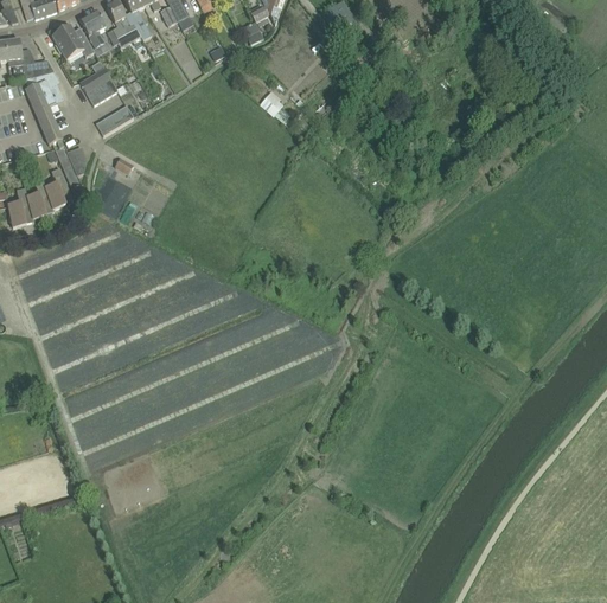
[(11,23),(19,21),(8,0),(2,0),(0,1),(0,2),(4,8),(0,10),(11,23)]
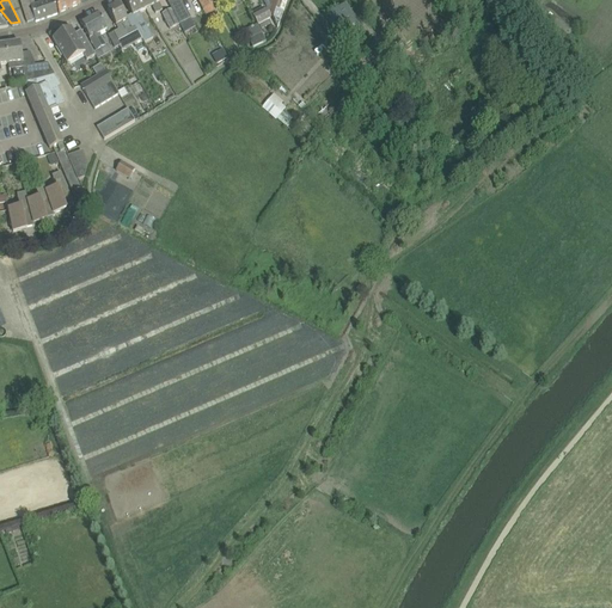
[(35,19),(56,12),(53,0),(37,0),(30,2),(30,0),(20,0),(26,19),(35,17),(35,19)]
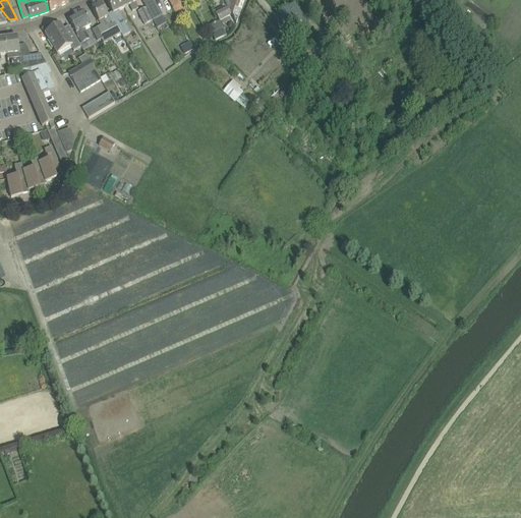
[(47,0),(50,8),(67,1),(67,0),(47,0)]
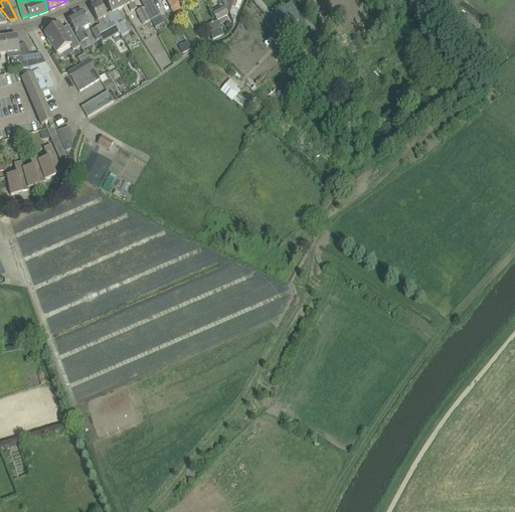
[(121,33),(128,30),(120,14),(117,8),(122,6),(119,0),(106,0),(110,7),(114,17),(116,20),(114,21),(116,24),(118,28),(119,31),(121,33)]
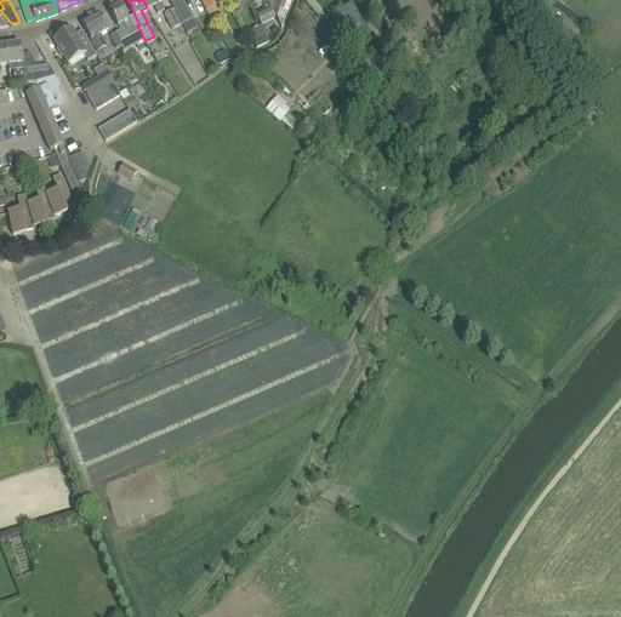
[(143,0),(147,7),(154,4),(157,11),(164,7),(160,0),(143,0)]
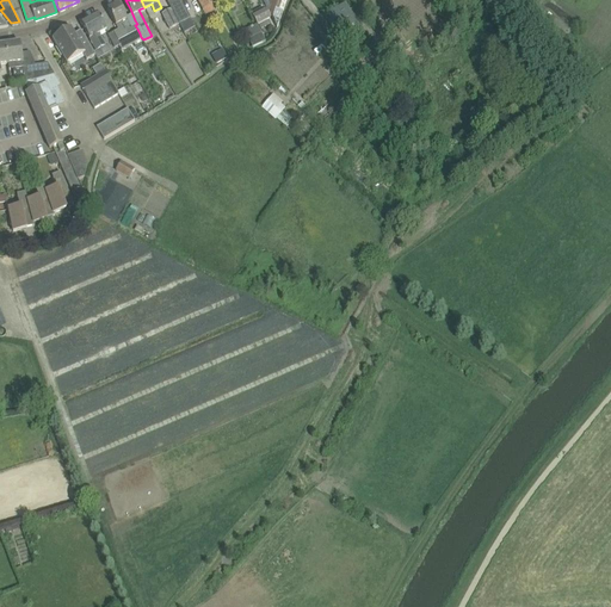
[(167,0),(171,7),(178,22),(183,30),(193,25),(189,16),(180,0),(167,0)]
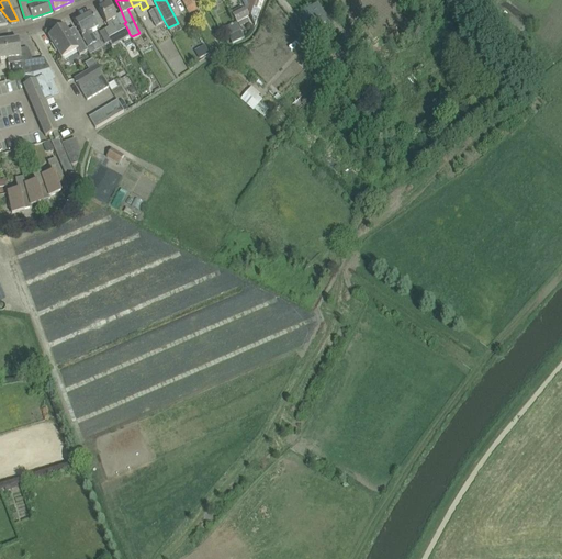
[(247,11),(254,24),(261,0),(251,0),(247,11)]
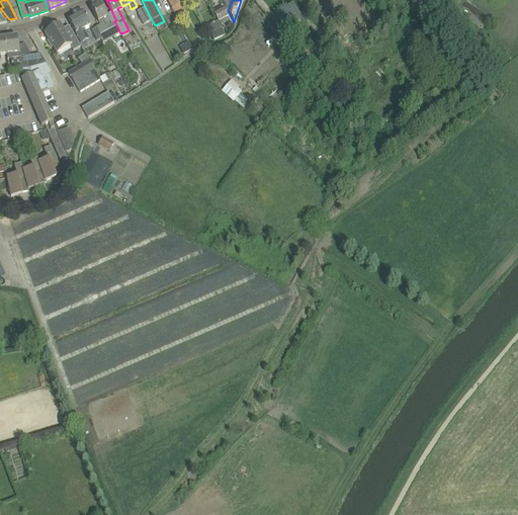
[(99,1),(90,6),(95,15),(97,19),(99,23),(95,25),(99,32),(109,27),(113,34),(119,31),(118,28),(116,24),(114,21),(111,22),(104,10),(99,1)]
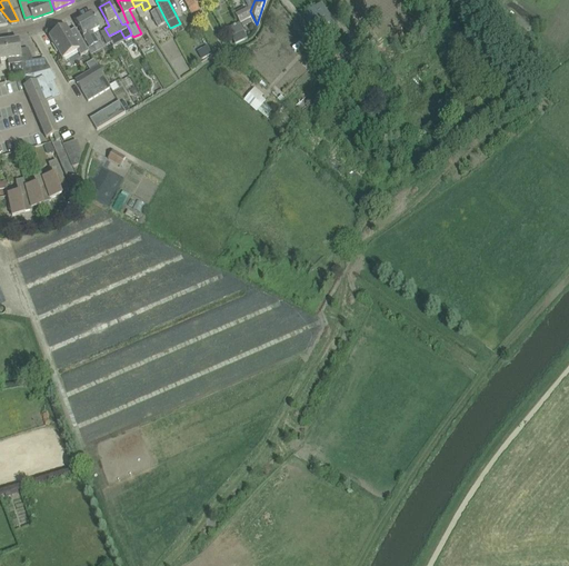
[(302,15),(318,36),(337,23),(321,1),(302,15)]
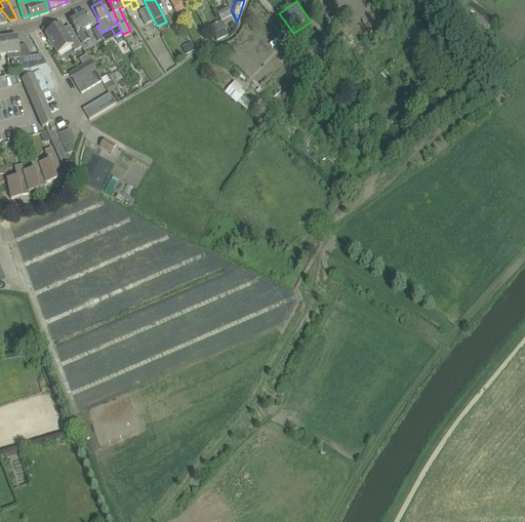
[(215,9),(221,19),(223,24),(233,18),(231,14),(226,4),(215,9)]
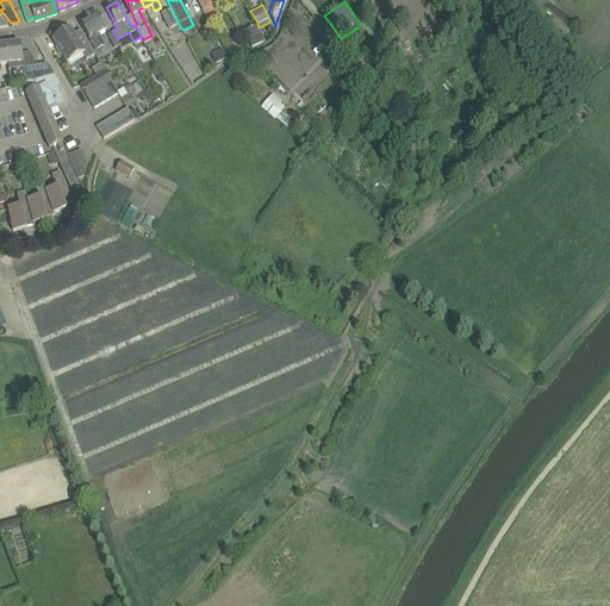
[(170,7),(161,11),(169,26),(178,22),(170,7)]
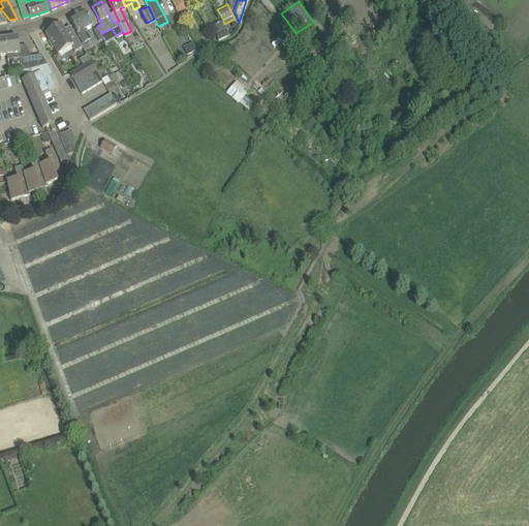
[(84,8),(68,17),(82,41),(91,37),(85,27),(91,23),(89,18),(85,10),(84,8)]
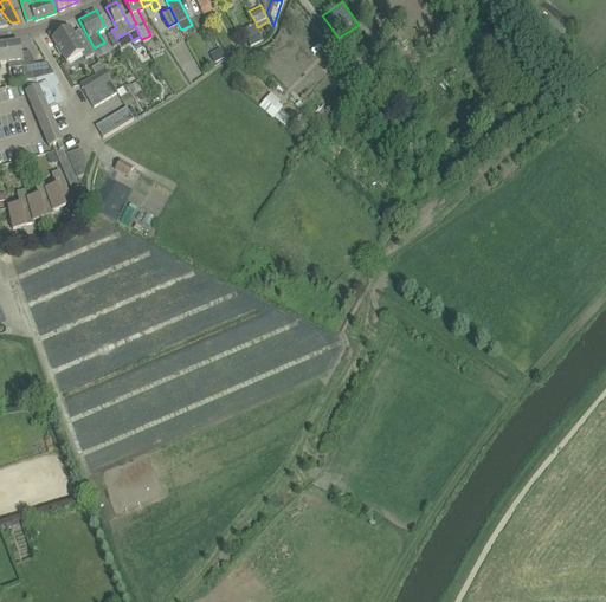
[(81,30),(73,34),(69,25),(51,36),(56,44),(55,45),(59,53),(60,52),(65,60),(82,51),(84,57),(94,51),(81,30)]
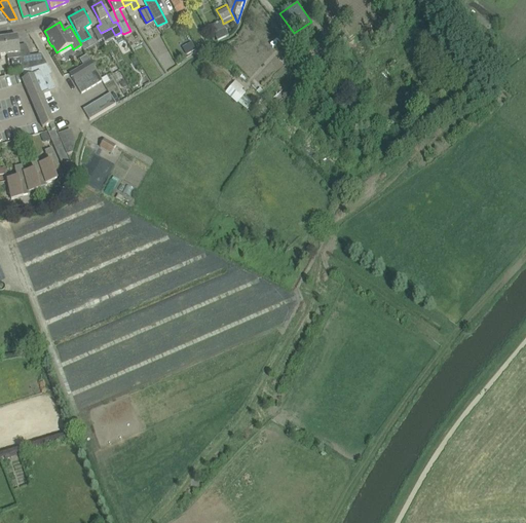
[(103,36),(97,26),(92,28),(98,39),(103,36)]
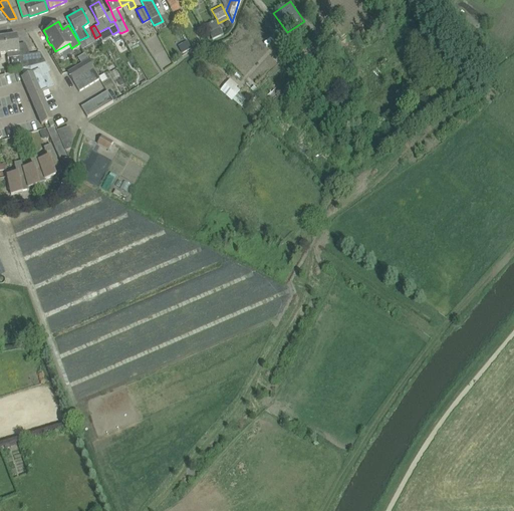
[(212,37),(222,32),(219,25),(209,30),(212,37)]
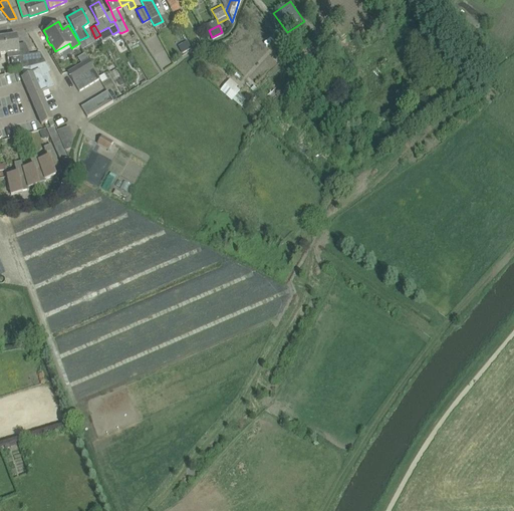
[(16,33),(4,35),(6,51),(7,56),(19,54),(16,33)]
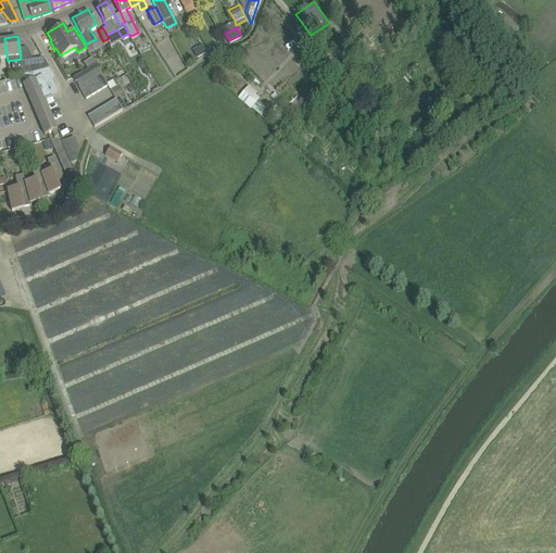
[(196,51),(192,52),(194,57),(206,50),(201,41),(192,46),(196,51)]
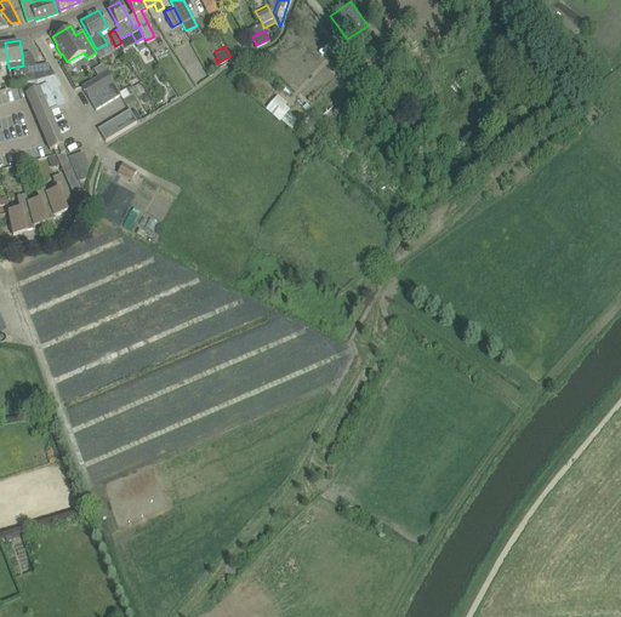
[(343,50),(334,58),(352,80),(362,72),(343,50)]
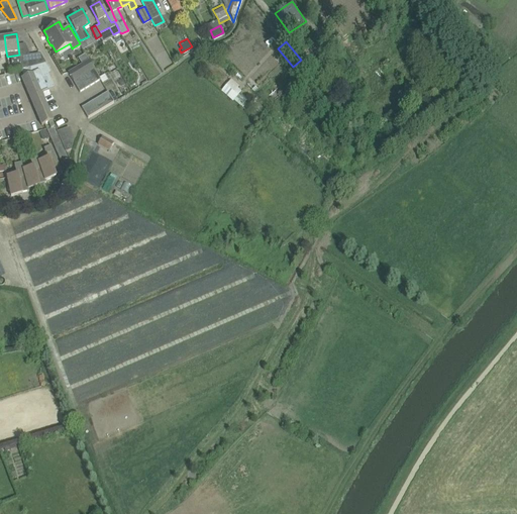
[(39,52),(24,54),(25,60),(26,65),(44,61),(39,52)]
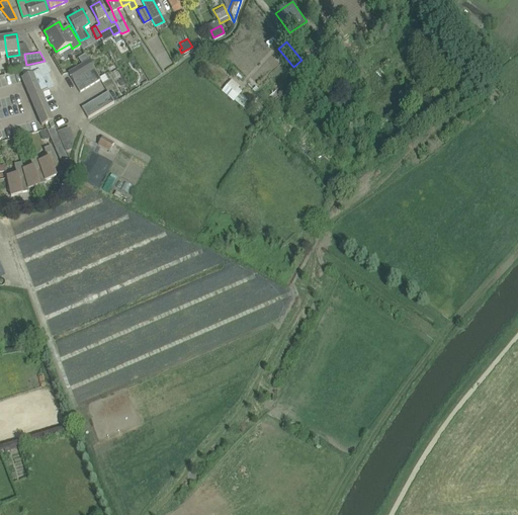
[(67,70),(73,79),(78,76),(93,67),(88,58),(67,70)]
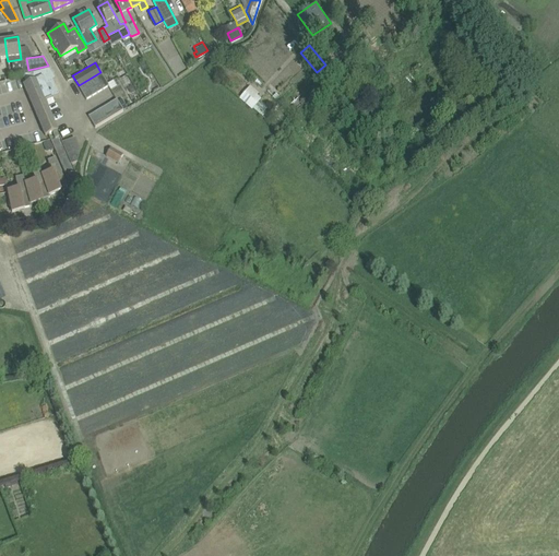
[(21,73),(22,73),(22,74),(25,81),(23,82),(42,126),(45,133),(47,132),(49,137),(70,184),(79,180),(71,162),(61,141),(44,98),(58,92),(51,78),(55,77),(48,66),(28,70),(21,73)]
